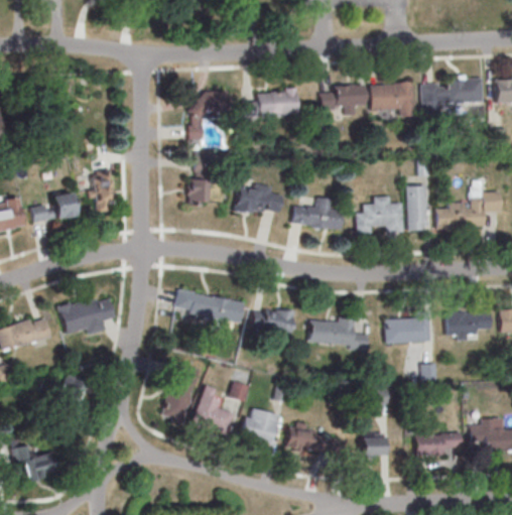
[(497,103),(511,103),(511,77),(497,77),(497,103)]
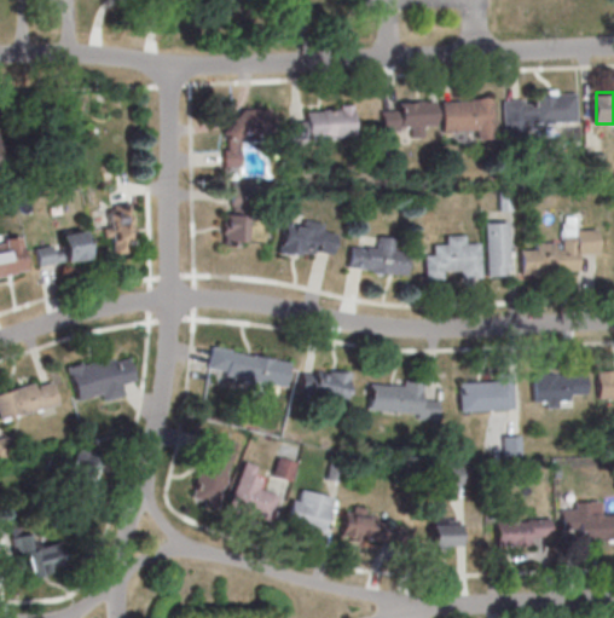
[(507,98),(508,134),(539,134),(539,123),(579,122),(579,97),(507,98)]
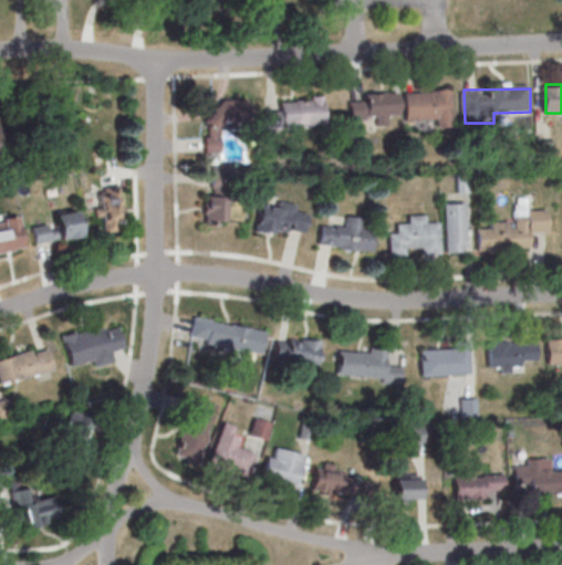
[(439,121),(439,127),(456,127),(455,91),(407,93),(408,122),(439,121)]
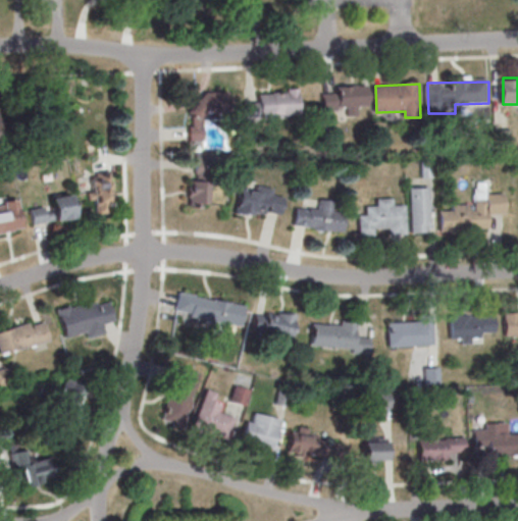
[(369,86),(337,87),(338,95),(325,95),(326,111),(349,110),(350,116),(361,116),(360,107),(370,107),(369,86)]
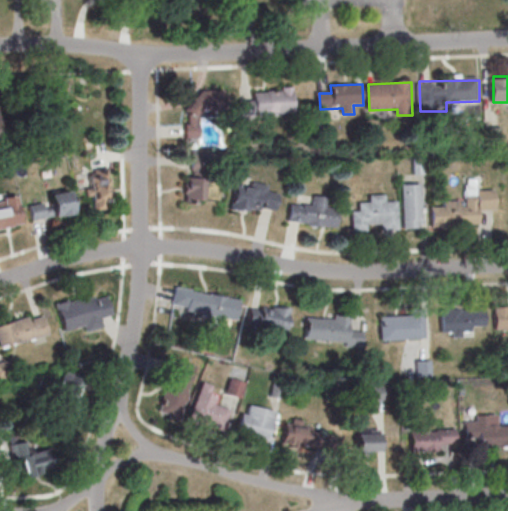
[(256,91),(256,101),(241,101),(241,117),(296,115),(296,90),(256,91)]
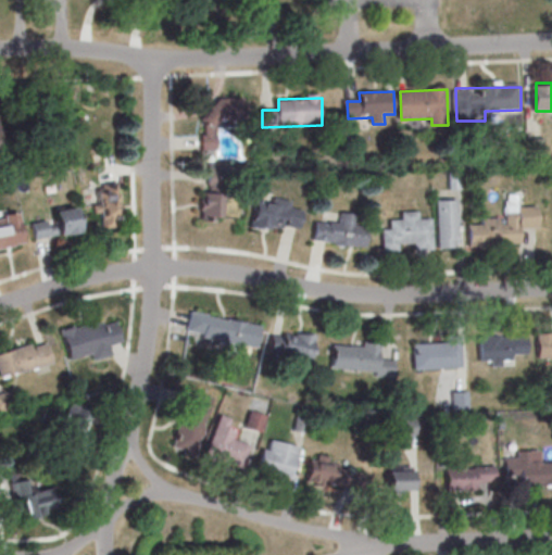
[(221,151),(221,122),(249,122),(249,99),(216,99),(216,115),(204,115),(205,151),(221,151)]
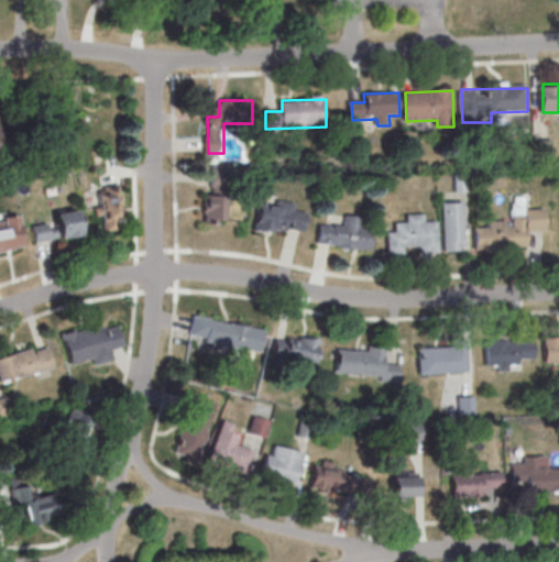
[(107,232),(128,229),(121,185),(101,188),(107,232)]
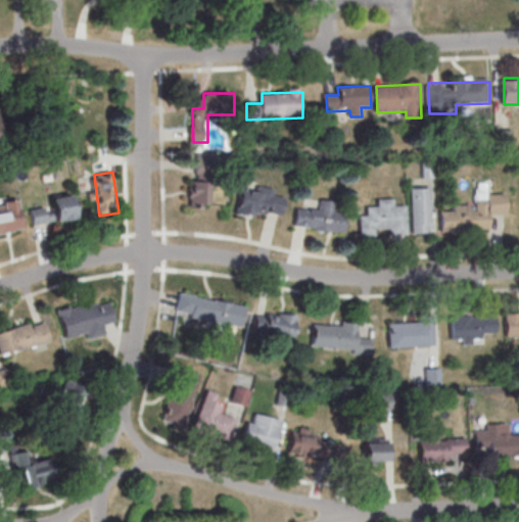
[(211,182),(191,182),(191,206),(211,206),(211,182)]
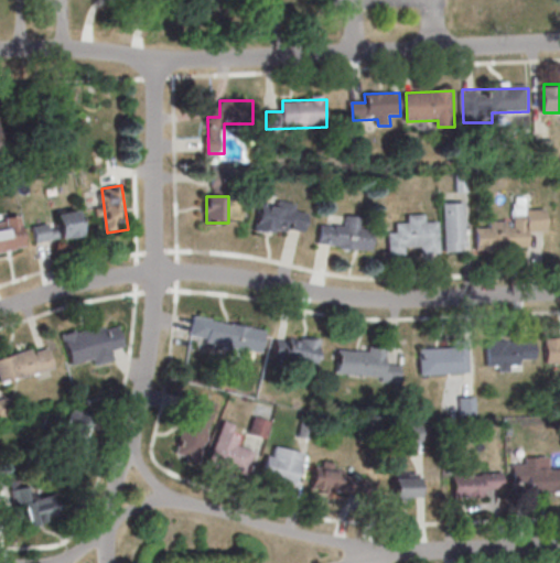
[(532,248),(532,233),(549,233),(549,210),(528,210),(528,197),(515,197),(515,224),(478,225),(478,249),(532,248)]
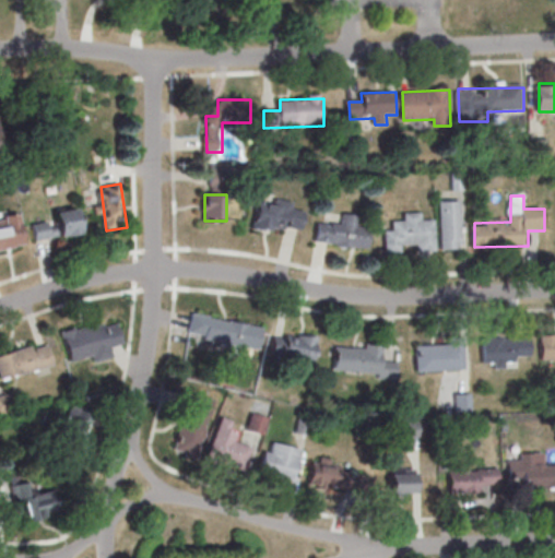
[(290,234),(291,227),(303,229),(307,205),(272,199),(272,202),(261,200),(256,228),(290,234)]
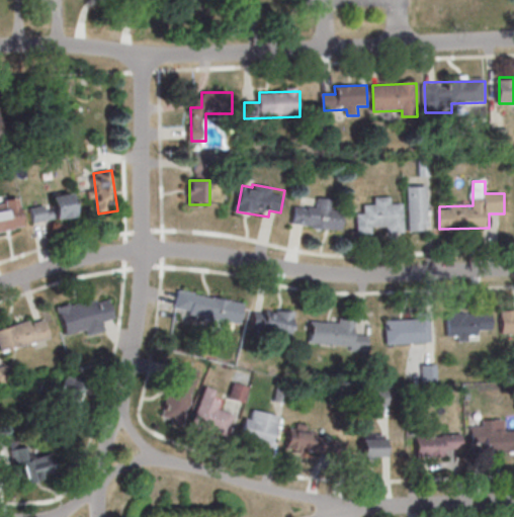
[(410,232),(429,232),(429,186),(410,186),(410,232)]
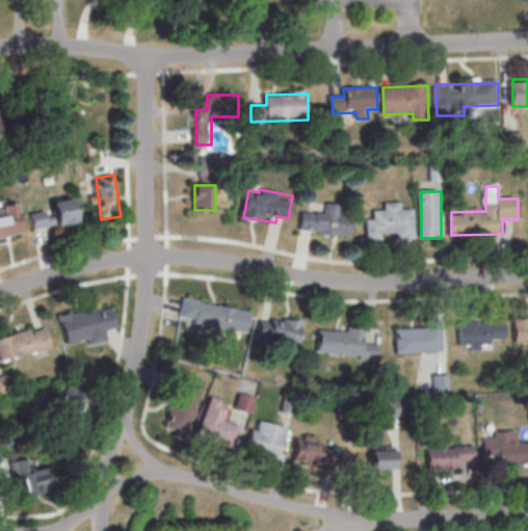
[(80,222),(76,198),(54,202),(55,211),(33,214),(35,229),(80,222)]
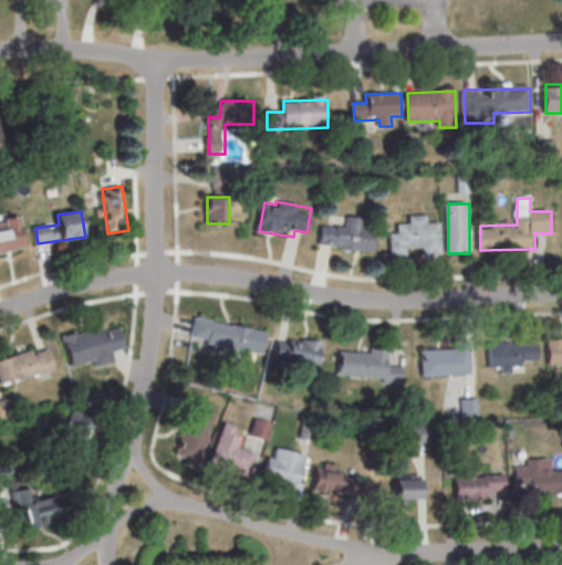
[(0,220),(0,253),(28,249),(22,217),(0,220)]
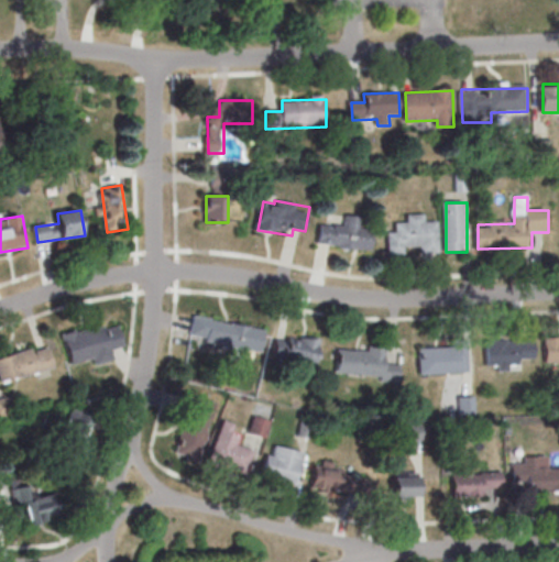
[(322,224),(319,244),(374,251),(376,230),(363,229),(364,218),(348,216),(347,227),(322,224)]
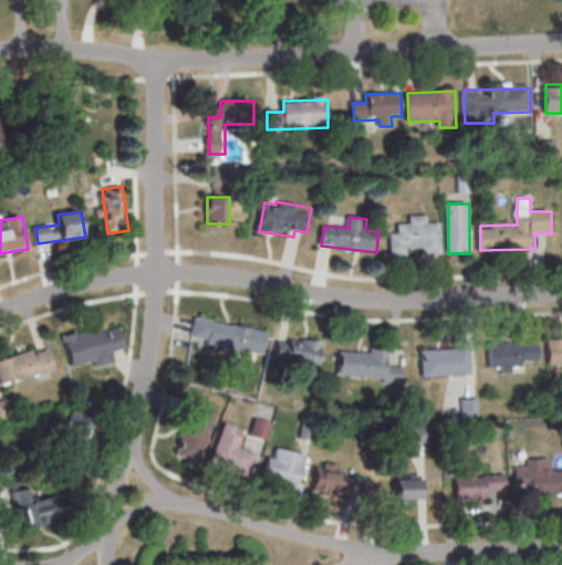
[(443,254),(443,222),(430,223),(430,218),(392,219),(393,255),(443,254)]
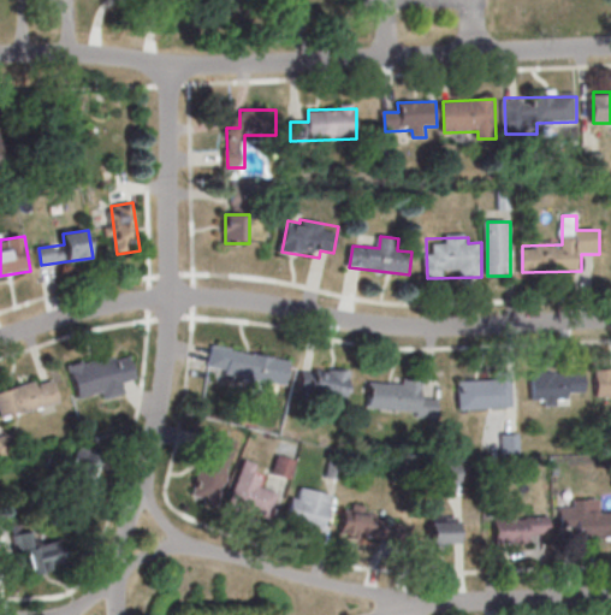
[(289,386),(292,360),(214,347),(211,373),(289,386)]
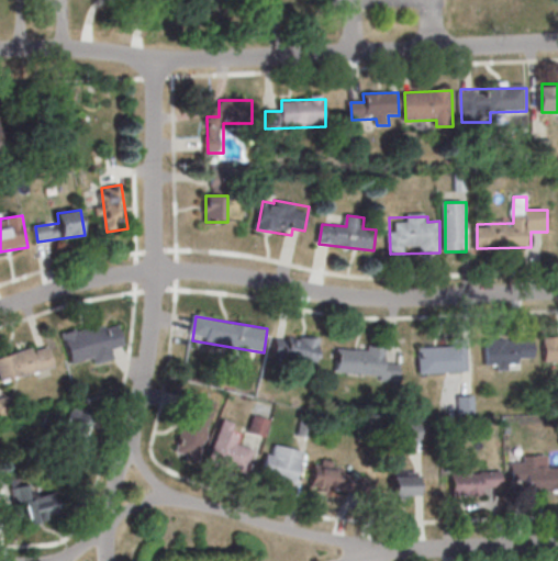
[(118,358),(114,349),(127,346),(121,321),(65,335),(73,365),(96,359),(97,363),(118,358)]
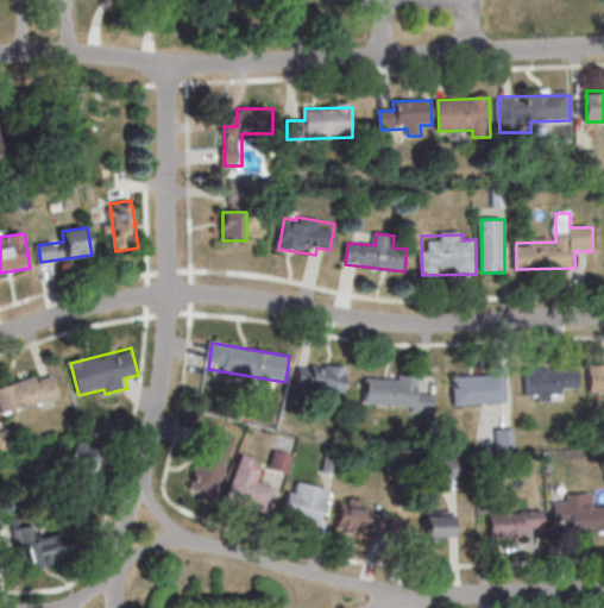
[(346,394),(348,367),(301,362),(297,389),(346,394)]
